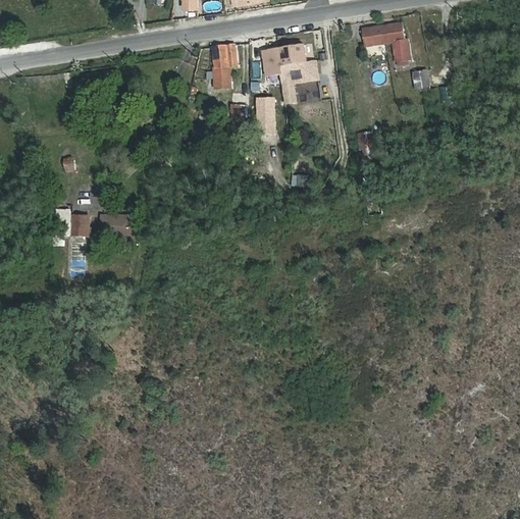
[(401,21),(361,28),(364,43),(391,39),(395,59),(412,57),(409,37),(403,37),(401,21)]
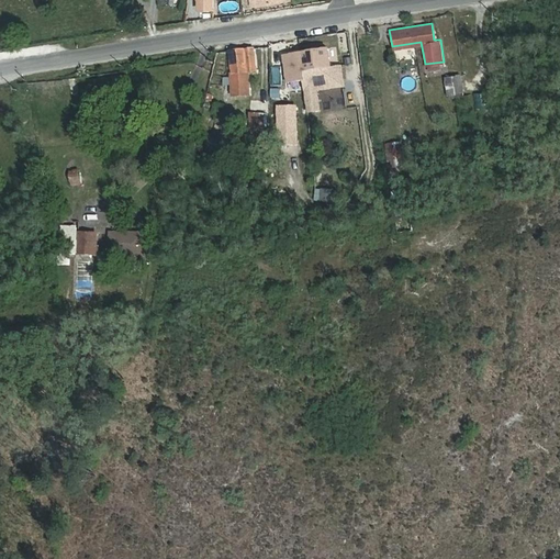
[(255,69),(254,43),(228,46),(231,93),(247,93),(246,69),(255,69)]
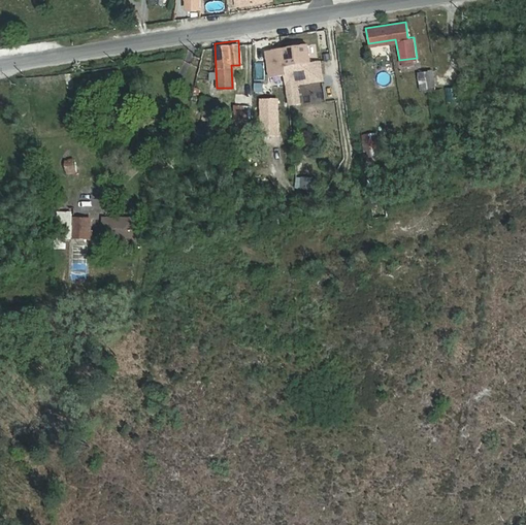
[(306,42),(263,50),(267,76),(281,74),(282,83),(285,83),(287,94),(283,95),(283,108),(291,107),(290,98),(297,97),(294,81),(327,76),(324,56),(309,59),(306,42)]
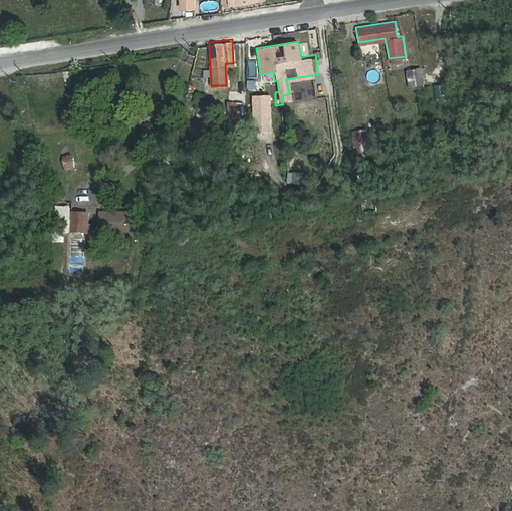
[(409,88),(423,86),(419,65),(405,67),(409,88)]
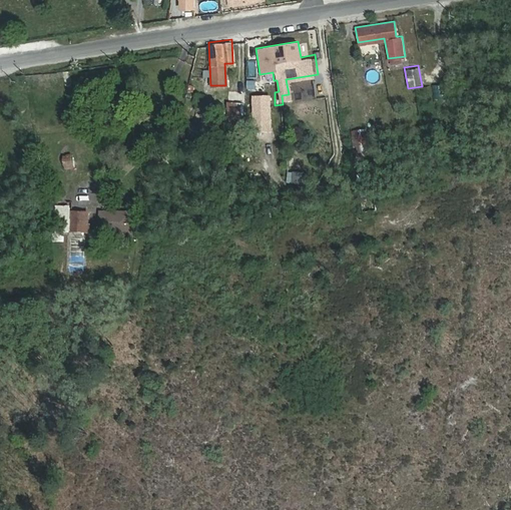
[(443,81),(430,81),(430,96),(443,96),(443,81)]
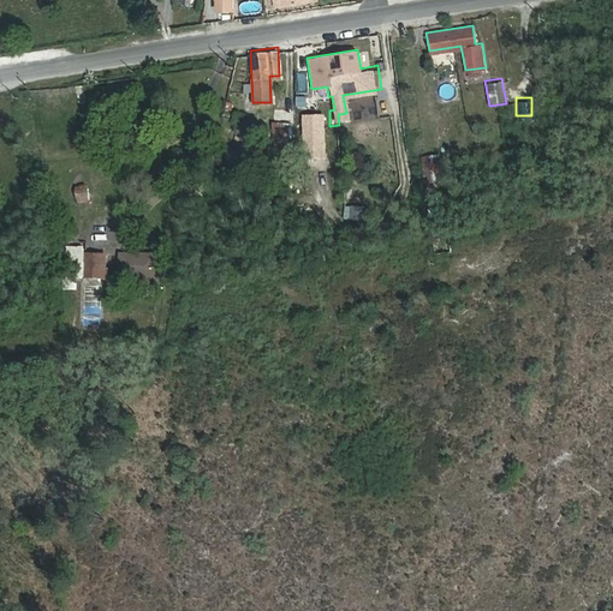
[(325,114),(303,114),(303,141),(325,141),(325,114)]
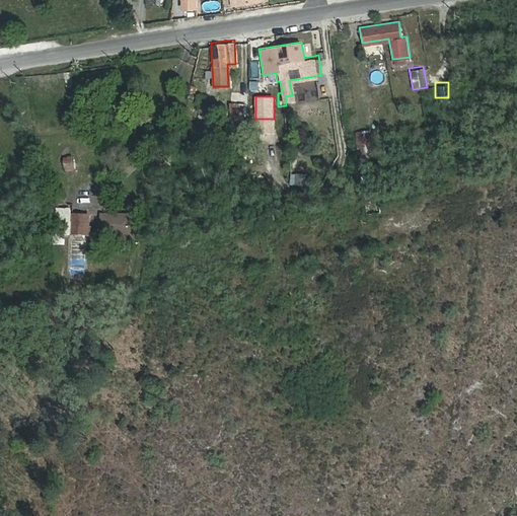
[(228,114),(244,115),(245,102),(229,101),(228,114)]
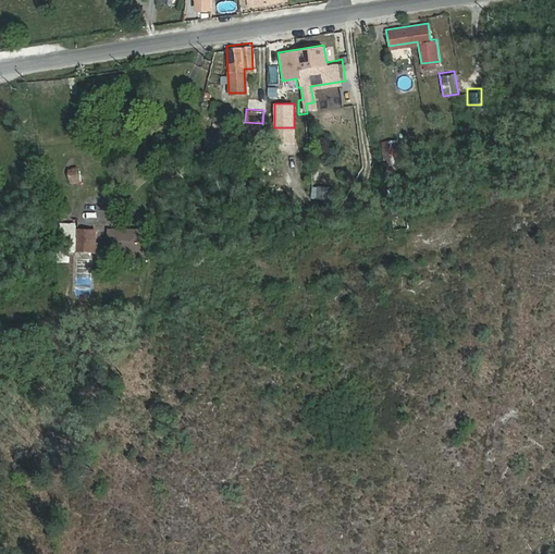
[(322,124),(336,124),(336,109),(322,109),(322,124)]
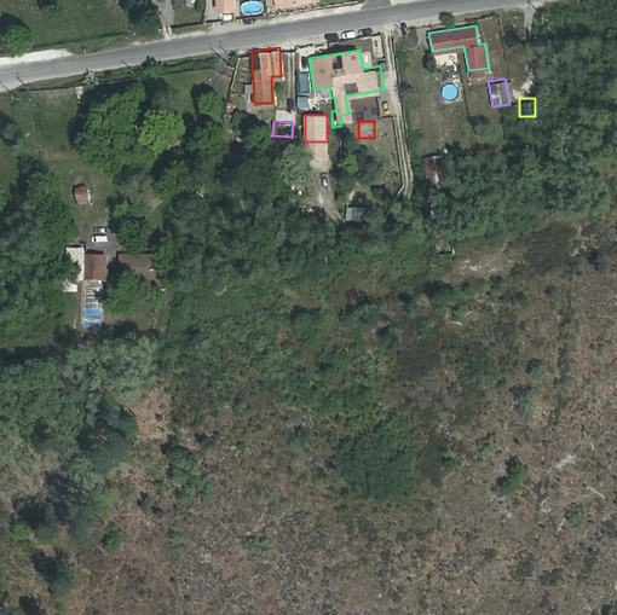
[(424,155),(436,253),(453,250),(440,154),(424,155)]
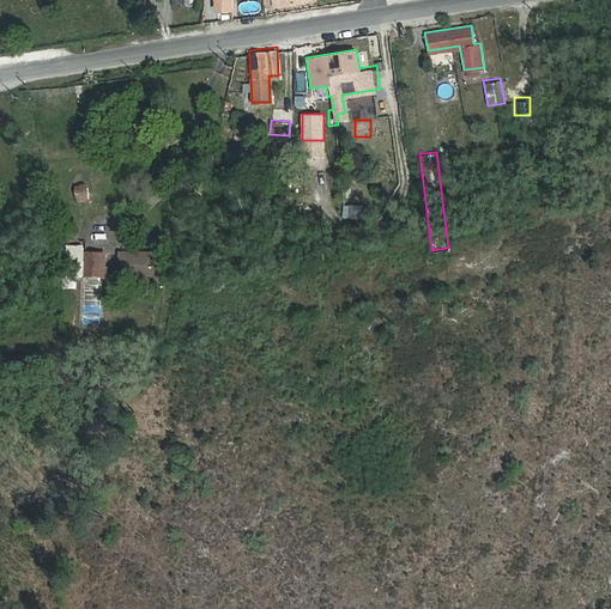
[(291,177),(301,178),(302,159),(291,159),(291,177)]
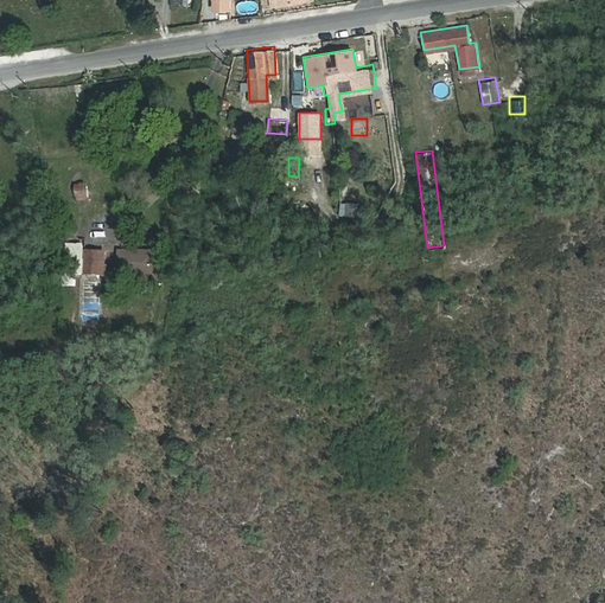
[(82,177),(70,180),(75,198),(87,194),(82,177)]
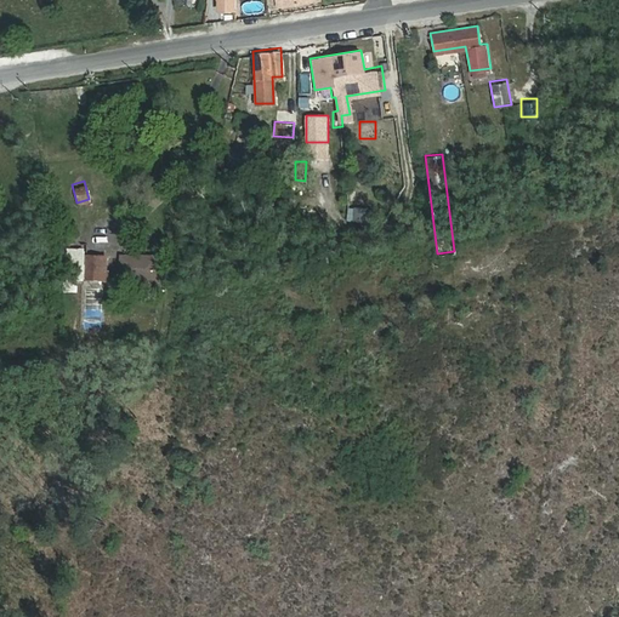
[(393,192),(396,203),(408,201),(407,190),(393,192)]
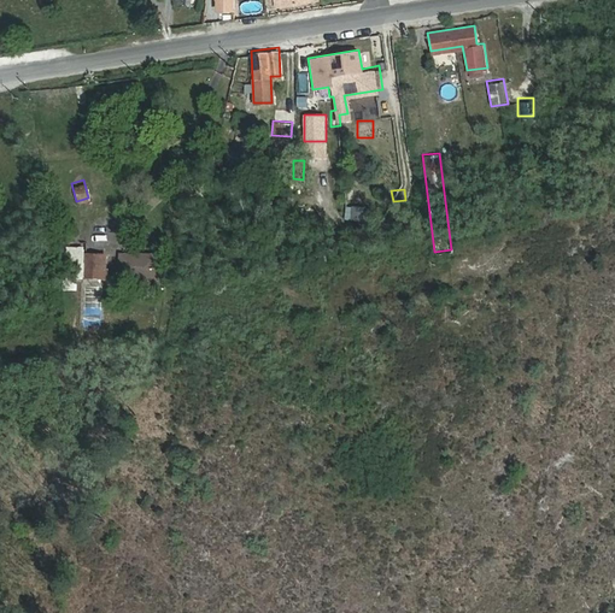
[(135,252),(113,253),(115,277),(151,276),(151,253),(135,254),(135,252)]
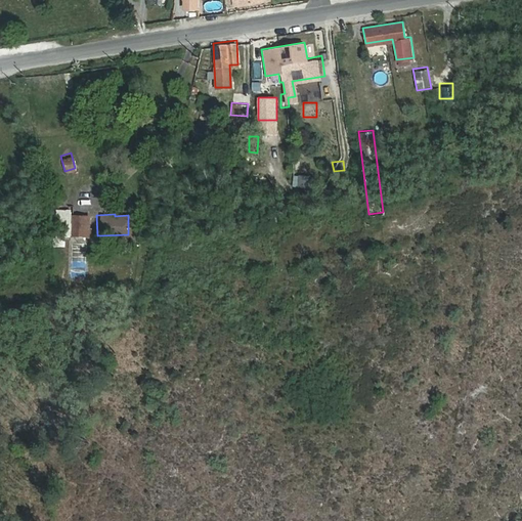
[(84,215),(68,215),(68,232),(83,232),(84,215)]
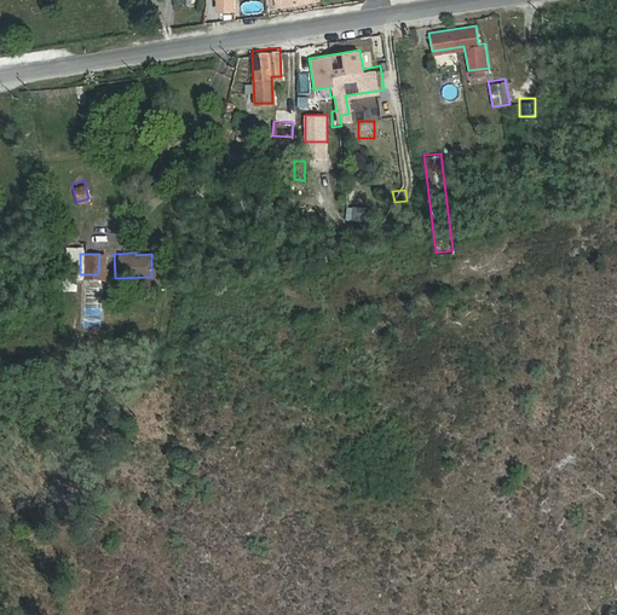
All buildings are outlined.
